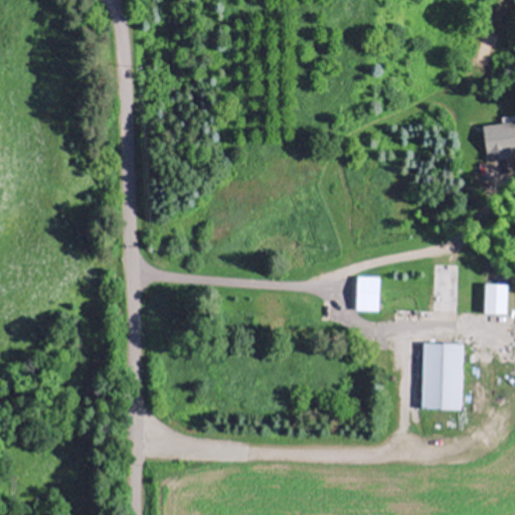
[(457,311),(458,264),(433,264),(433,287),(379,286),(379,276),(357,275),(356,310),(457,311)]
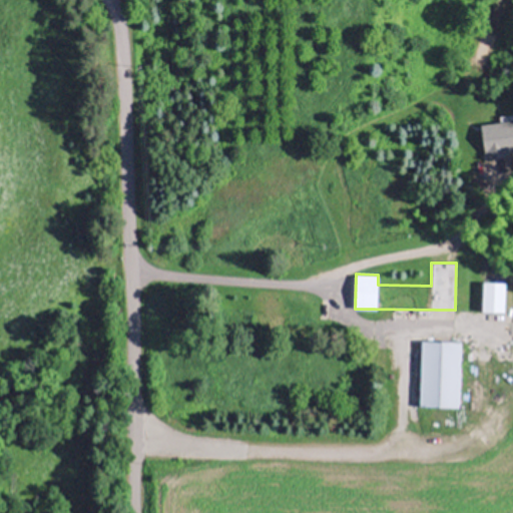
[(506,282),(482,282),(482,312),(506,312),(506,282)]
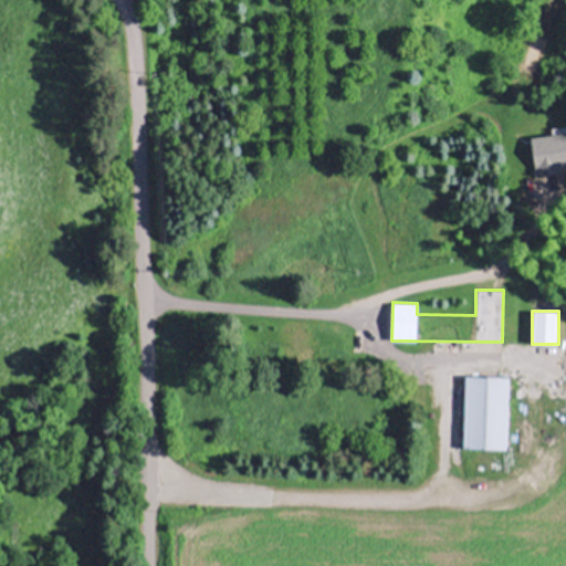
[(509,376),(463,376),(462,449),(507,450),(509,376)]
